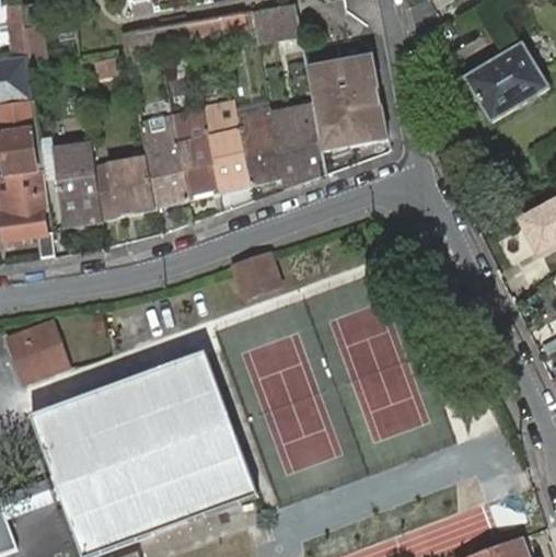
[(293,2),(252,11),(257,42),(268,39),(266,28),(297,24),(293,2)]
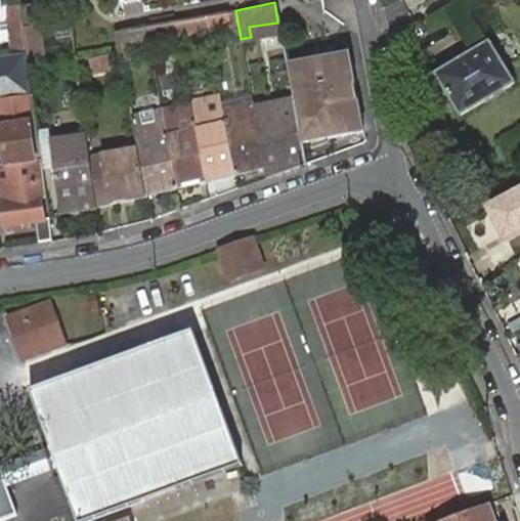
[(5,4),(7,26),(20,25),(17,3),(5,4)]
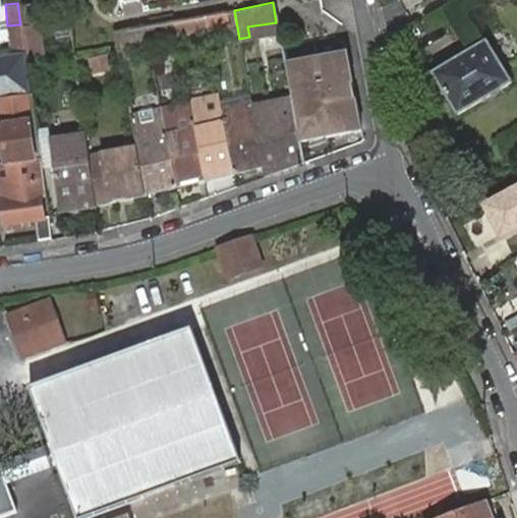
[(205,14),(207,27),(236,23),(234,10),(226,11),(224,11),(205,14)]
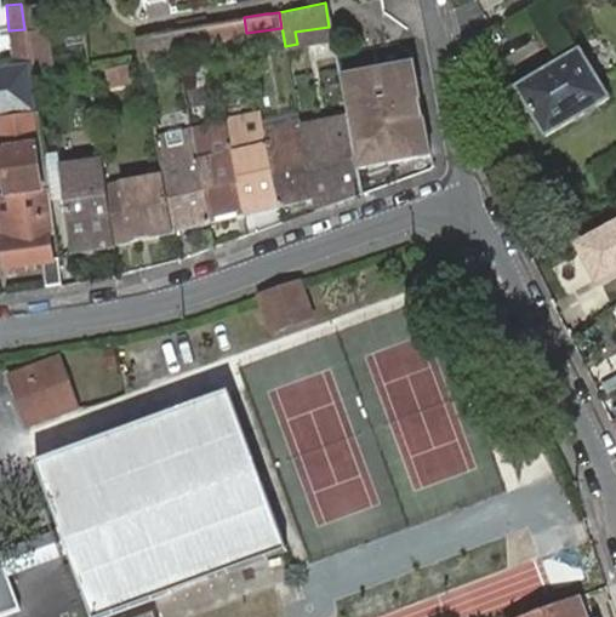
[(244,17),(207,24),(211,40),(246,33),(244,17)]
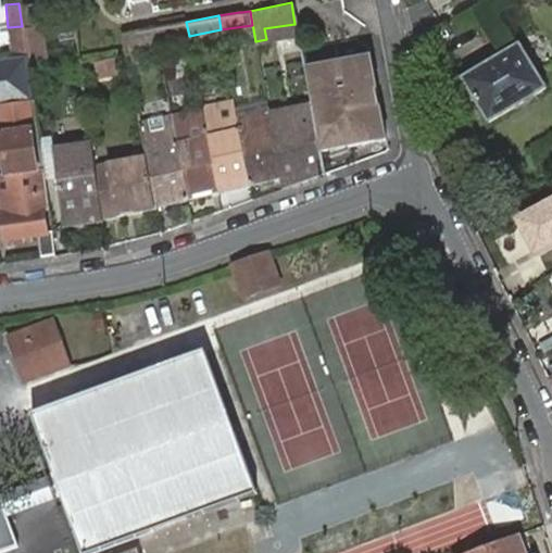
[(173,24),(154,27),(157,41),(189,36),(186,22),(173,24)]
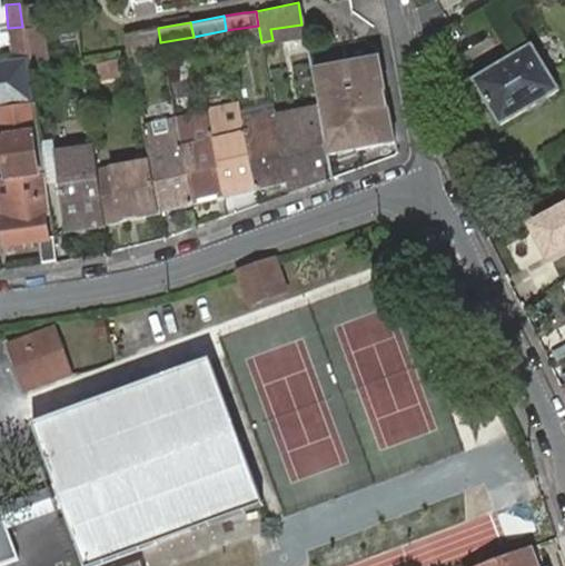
[(40,23),(22,27),(26,52),(27,67),(47,65),(40,23)]
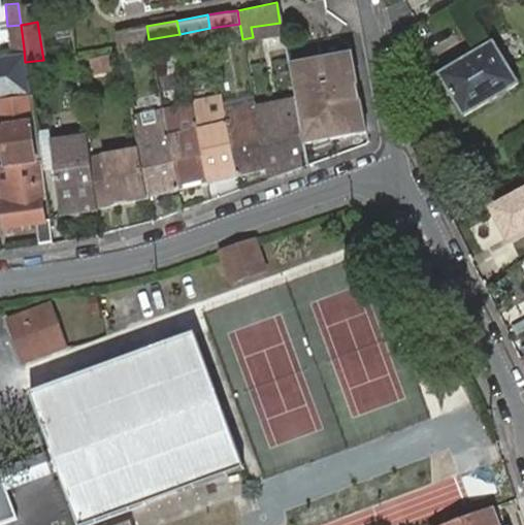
[(280,23),(251,27),(253,37),(282,33),(280,23)]
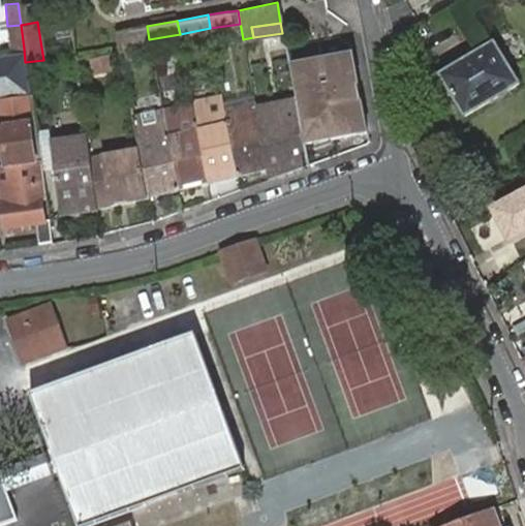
[(24,49),(21,25),(7,26),(10,51),(24,49)]
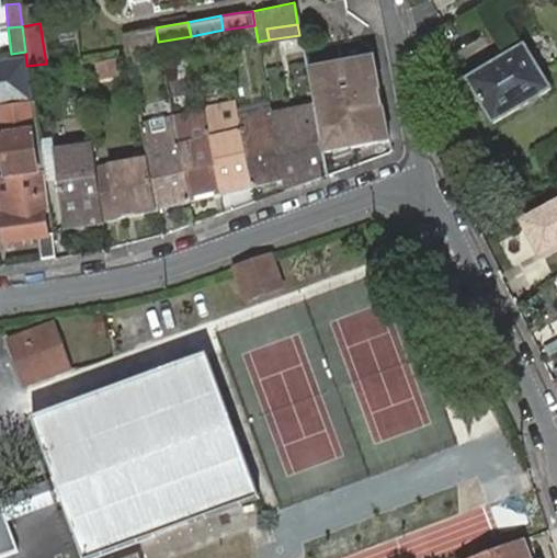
[(122,33),(126,53),(159,47),(158,42),(156,27),(122,33)]
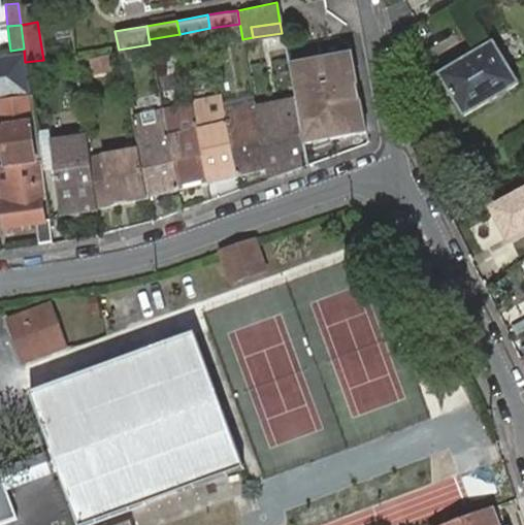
[(517,48),(505,30),(436,72),(461,113),(516,81),(501,58),(517,48)]
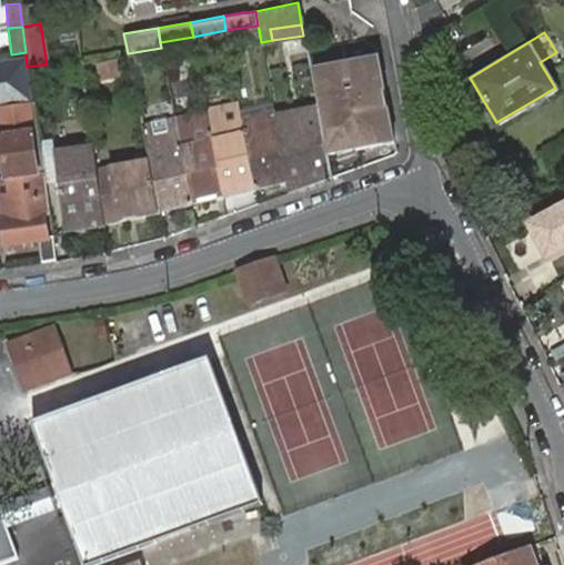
[(26,52),(11,54),(0,56),(0,143),(4,175),(41,170),(27,67),(26,52)]
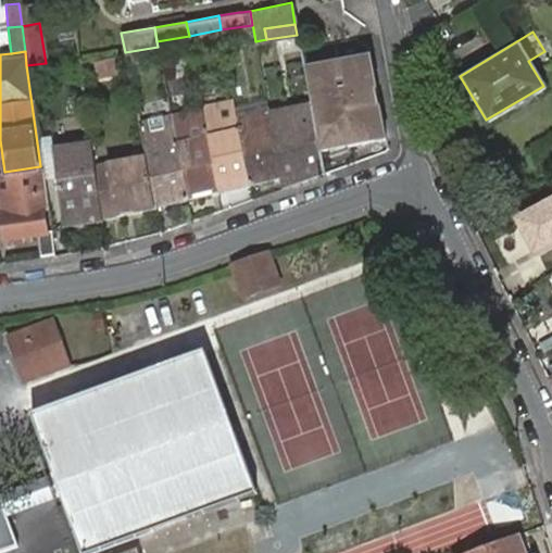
[(335,60),(302,65),(309,102),(318,153),(350,148),(383,141),(375,103),(372,104),(369,88),(372,87),(366,53),(335,60)]
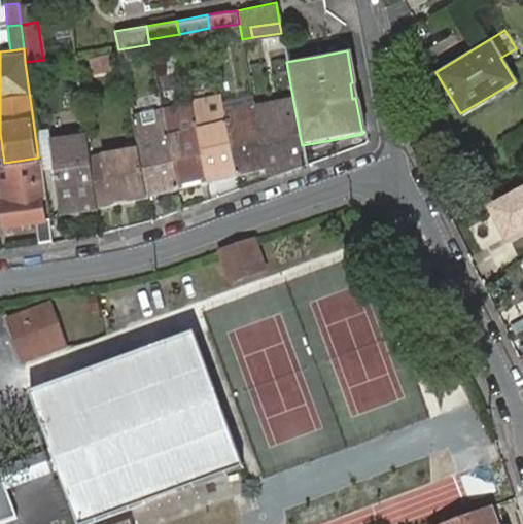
[(109,51),(96,55),(99,73),(112,70),(109,51)]
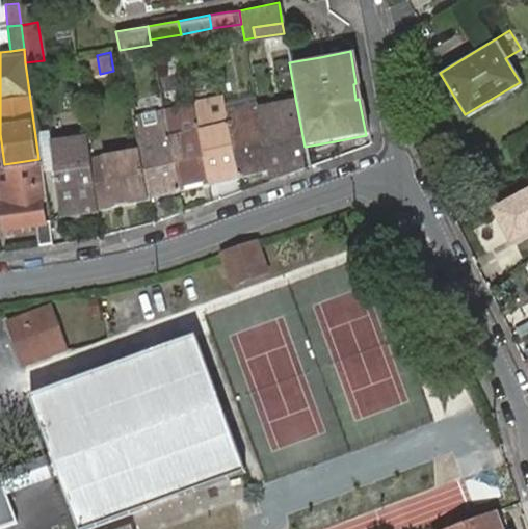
[(97,55),(86,57),(90,75),(100,74),(97,55)]
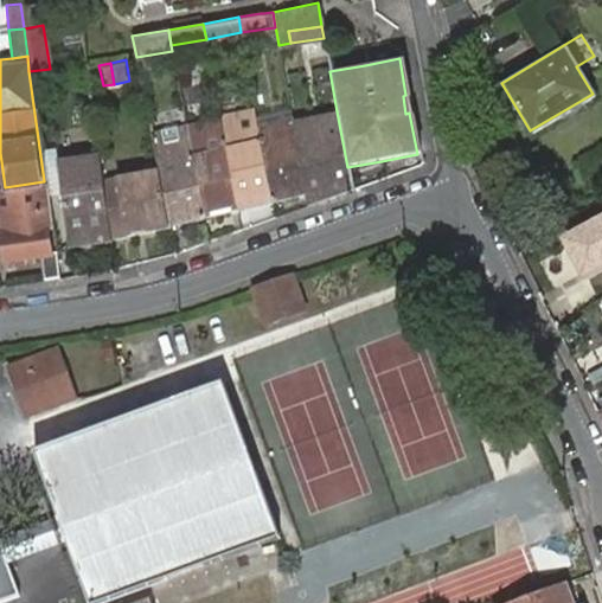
[(221,122),(223,134),(236,207),(270,199),(257,126),(255,110),(255,109),(219,119),(221,119),(221,122)]
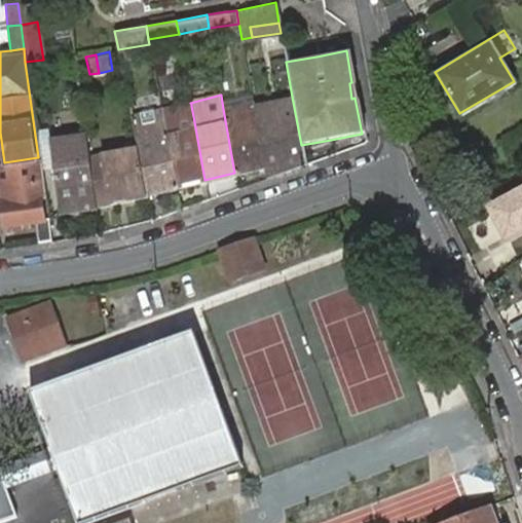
[(253,104),(263,165),(265,176),(304,161),(301,145),(292,97),(283,99),(284,104),(262,108),(261,103),(253,104)]
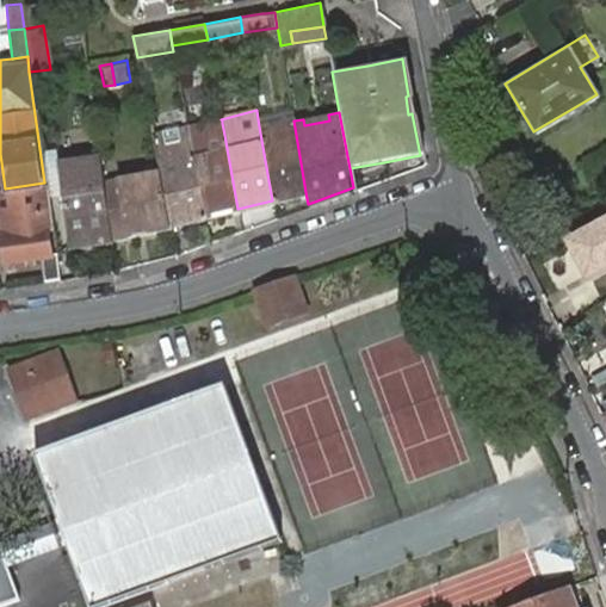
[(292,118),(259,127),(272,200),(305,192),(294,121),(292,118)]
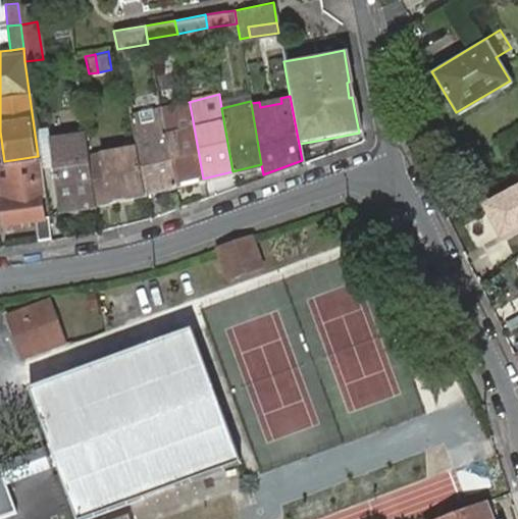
[(160,112),(162,122),(173,185),(203,178),(192,115),(190,105),(190,102),(189,102),(159,108),(160,112)]
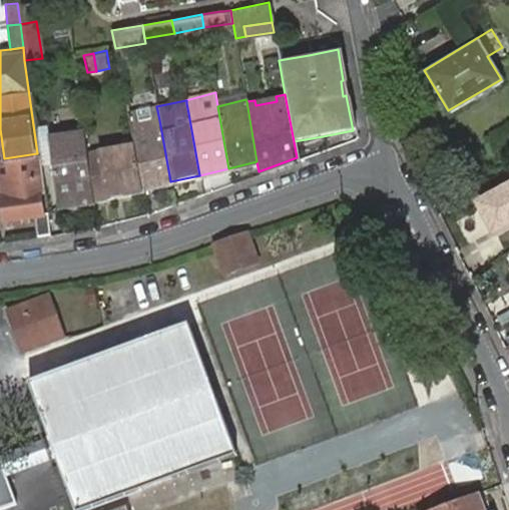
[(127,111),(130,127),(159,120),(157,110),(156,106),(156,104),(127,111)]
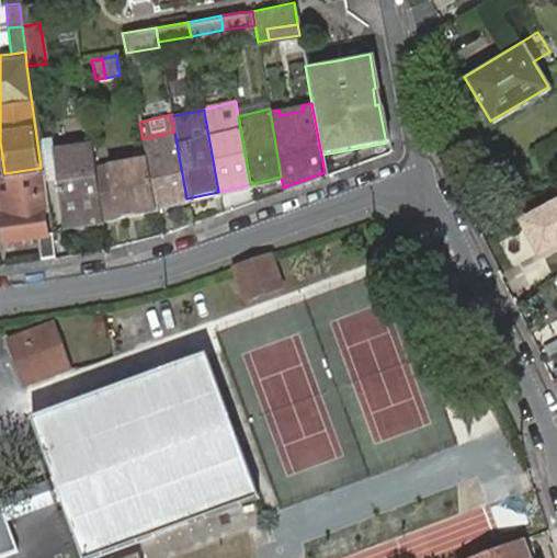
[(143,139),(145,151),(145,155),(155,206),(186,198),(174,132),(143,139)]
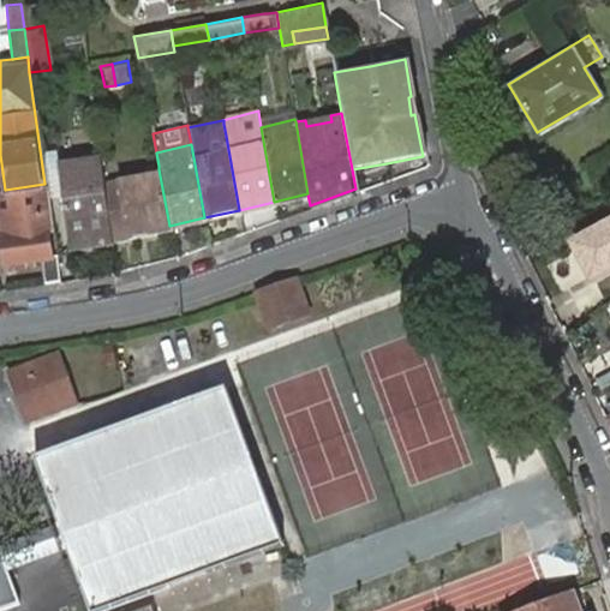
[(69,247),(111,241),(109,239),(101,180),(97,157),(57,163),(69,247)]
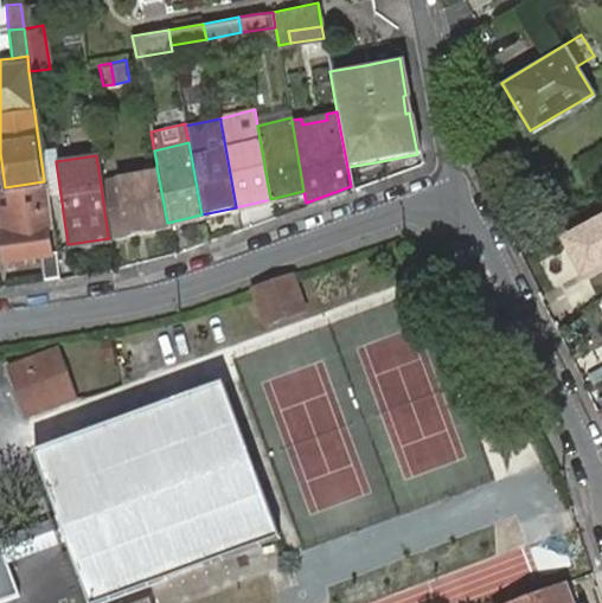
[(157,164),(128,172),(128,173),(138,230),(167,223),(157,167),(157,164)]
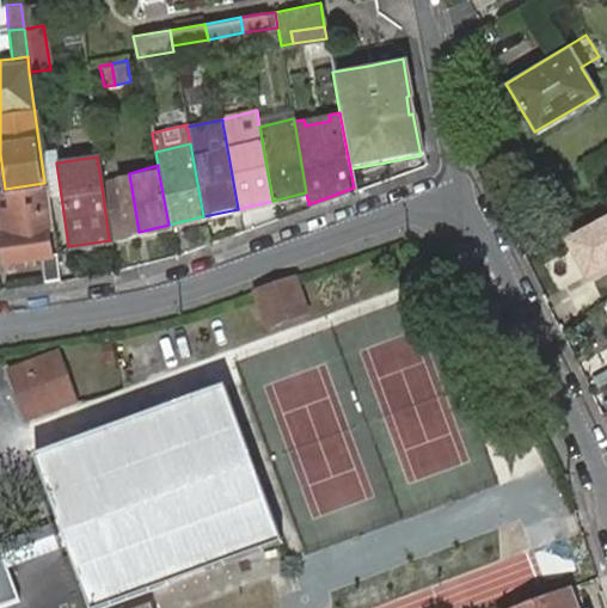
[(129,173),(100,179),(109,238),(139,232),(129,174),(129,173)]
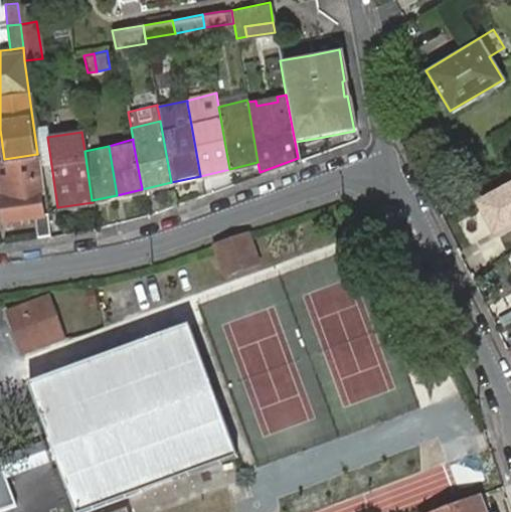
[(42,191),(37,154),(4,159),(9,195),(0,197),(3,219),(32,215),(34,235),(47,233),(45,211),(39,211),(36,192),(42,191)]
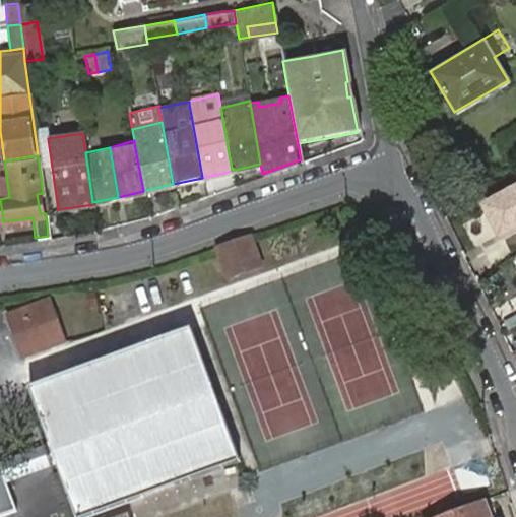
[(515,219),(515,185),(484,203),(498,231),(515,219)]
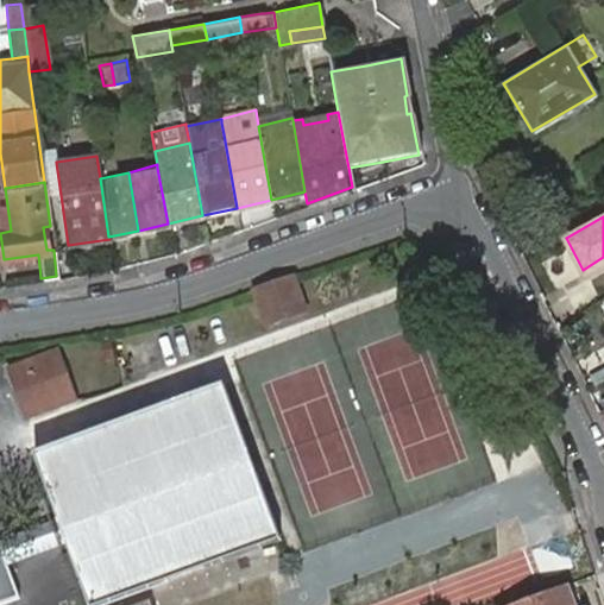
[(290,273),(251,287),(263,320),(302,307),(290,273)]
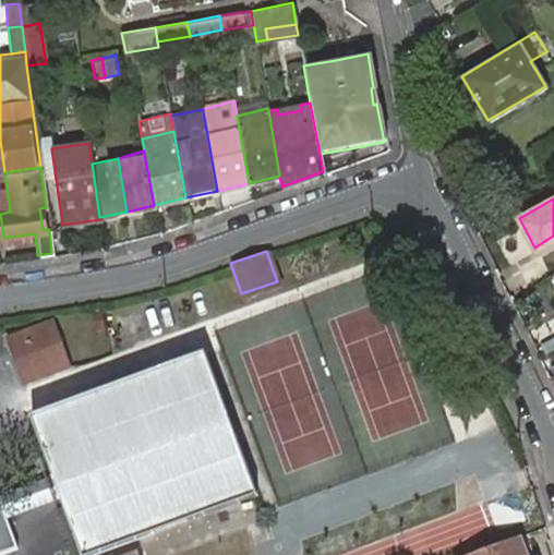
[(4,335),(22,381),(68,364),(50,317),(4,335)]
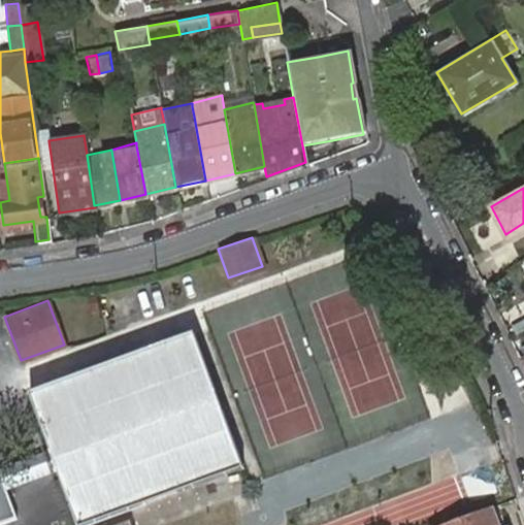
[(191,328),(27,390),(47,448),(56,468),(76,524),(77,524),(241,464),(191,328)]
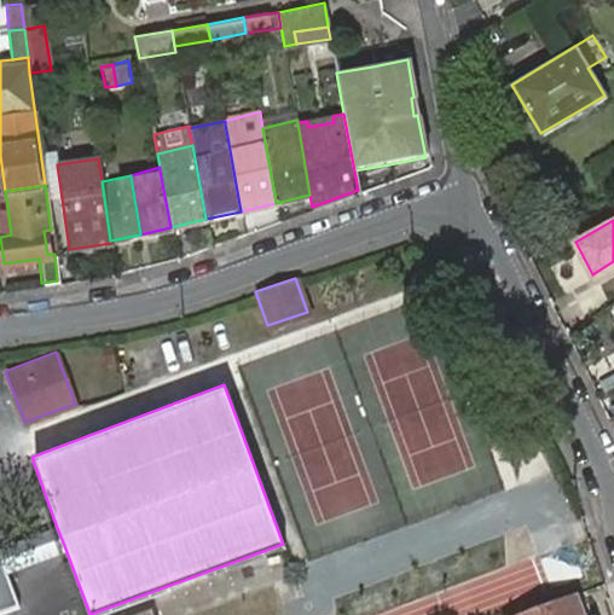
[(0,560),(5,572),(65,549),(56,524),(0,545),(0,560)]
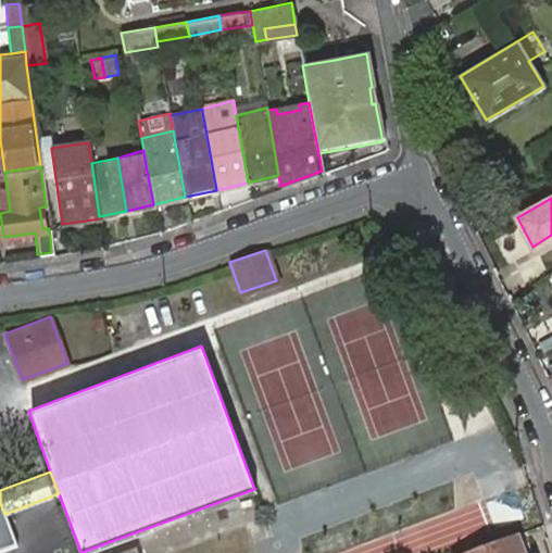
[(0,548),(14,542),(4,514),(0,503),(0,548)]
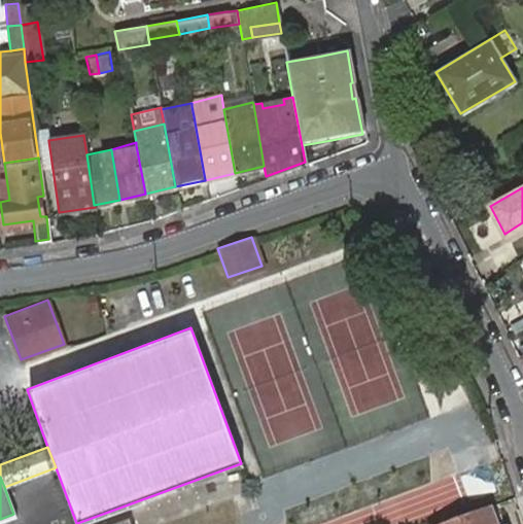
[(496,523),(492,511),(489,503),(434,523),(496,523)]
